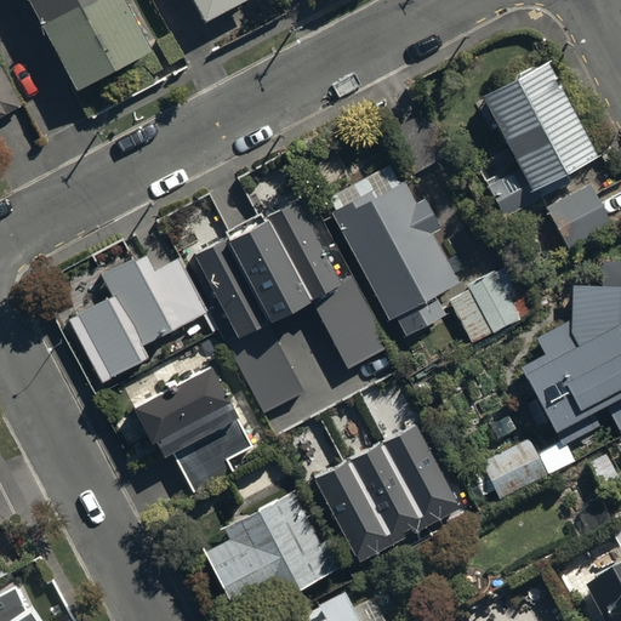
[(123,0),(26,0),(73,89),(149,50),(123,0)]
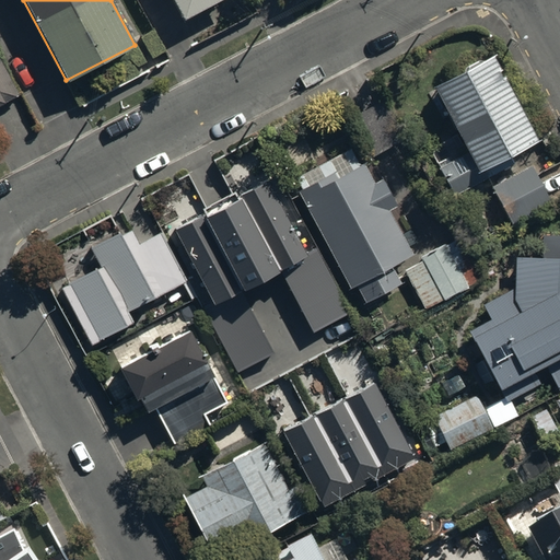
[(174,0),(184,18),(218,0),(174,0)]
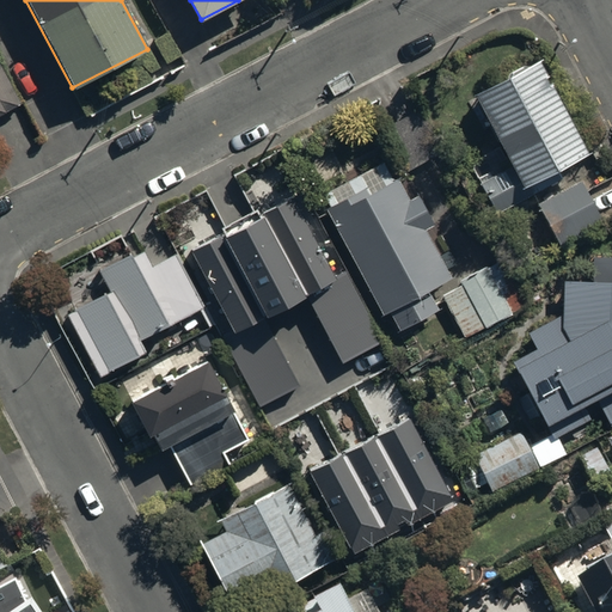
[(476,177),(478,181),(476,182),(493,213),(527,195),(522,184),(582,152),(532,59),(471,92),(507,165),(490,175),(488,171),(476,177)]
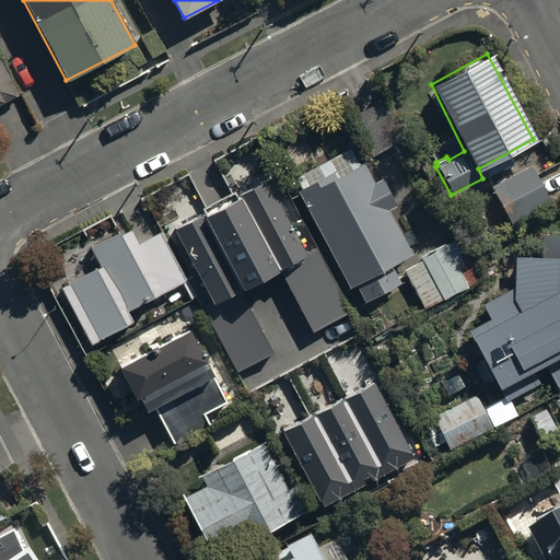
[(0,103),(19,94),(0,58),(0,103)]
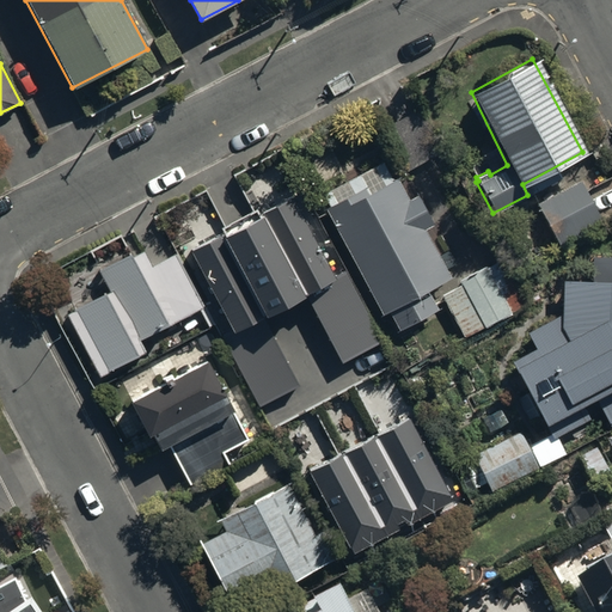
[(385,161),(323,193),(329,204),(325,207),(383,314),(390,311),(399,330),(436,310),(427,292),(451,279),(423,227),(433,221),(417,195),(409,200),(398,178),(393,181),(385,161)]
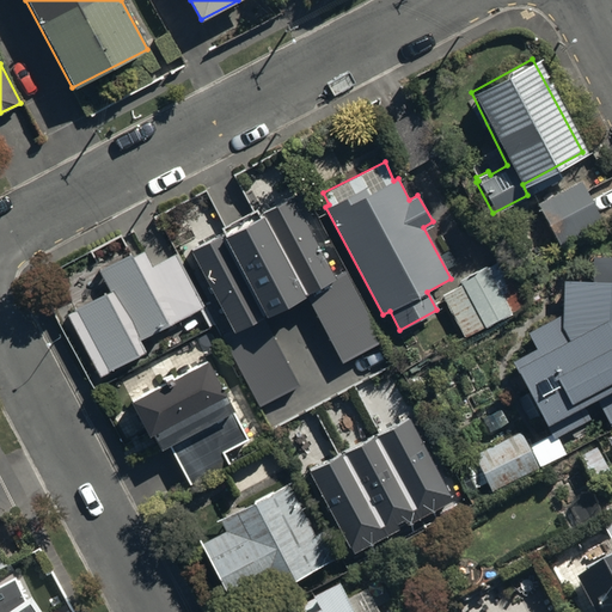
[(579,179),(534,203),(557,246),(601,222),(579,179)]
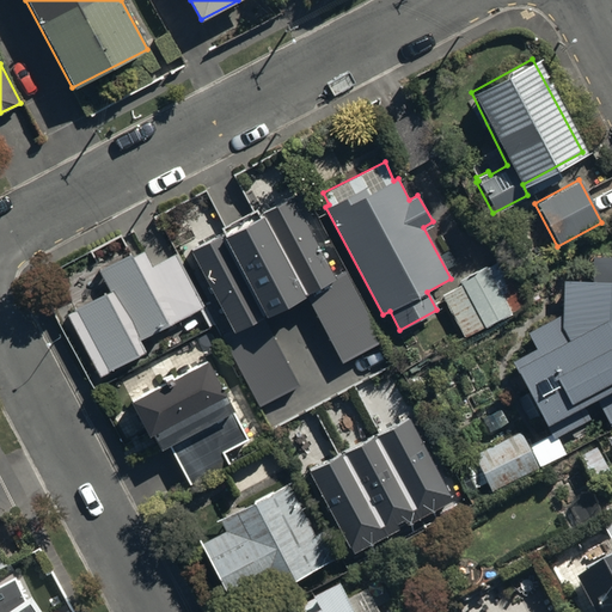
[(291,196),(193,248),(232,328),(219,334),(257,408),(299,386),(262,316),(304,293),(341,362),(381,341),(343,269),(332,275),(291,196)]
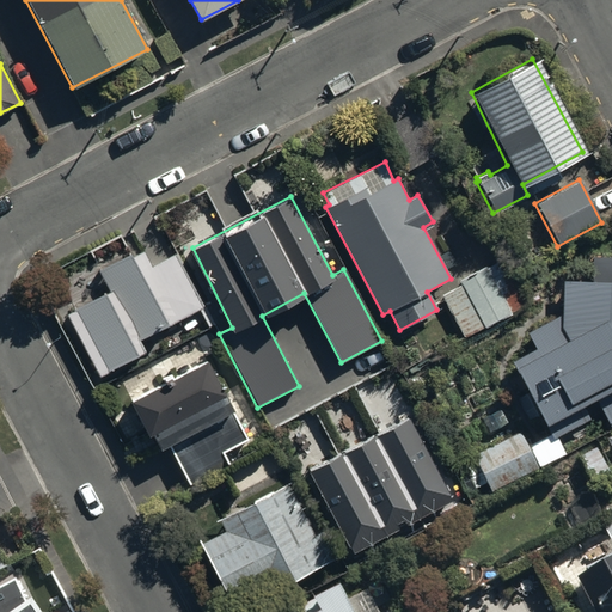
[(66,311),(97,371),(142,347),(138,336),(201,303),(173,250),(150,262),(141,245),(97,267),(109,289),(66,311)]
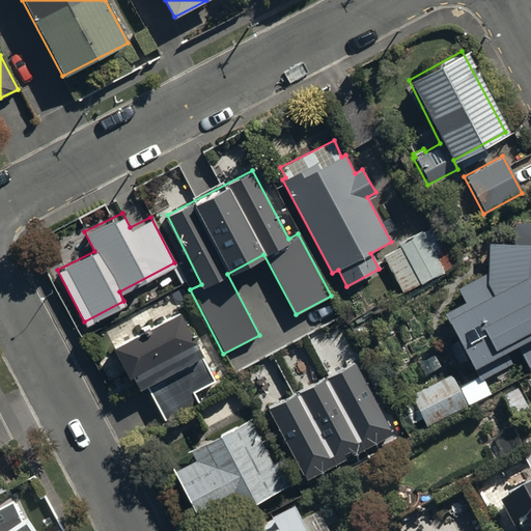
[(399,247),(384,255),(403,291),(441,271),(419,230),(397,243),(399,247)]
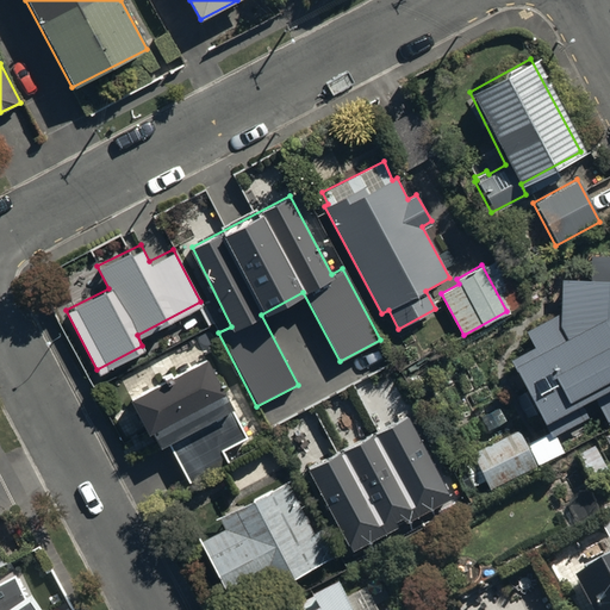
[(506,360),(545,434),(524,443),(517,430),(471,454),(490,491),(561,452),(553,435),(586,418),(578,402),(591,394),(607,425),(609,423),(609,281),(559,279),(558,315),(524,330),(533,347),(506,360)]
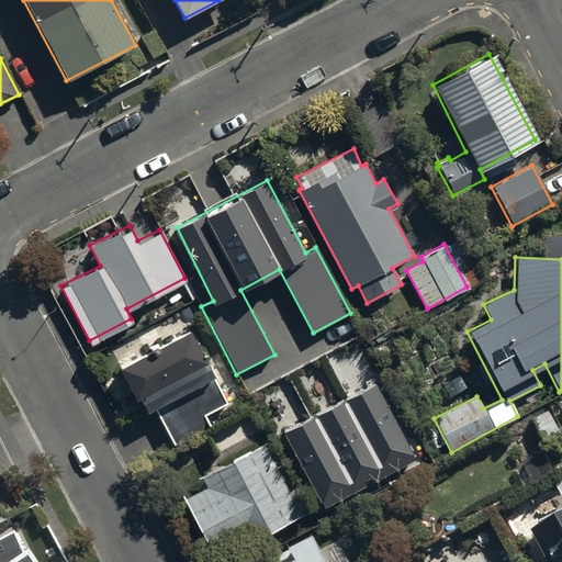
[(148,412),(156,407),(175,442),(210,425),(204,414),(227,403),(190,330),(121,368),(136,397),(141,395),(148,412)]
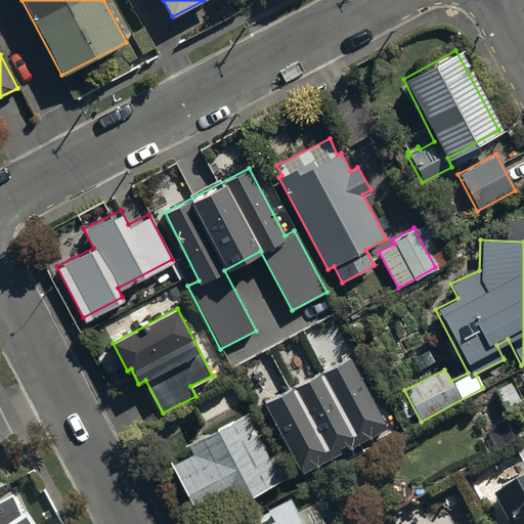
[(348,355),(264,400),(302,471),(390,423),(383,409),(379,411),(348,355)]
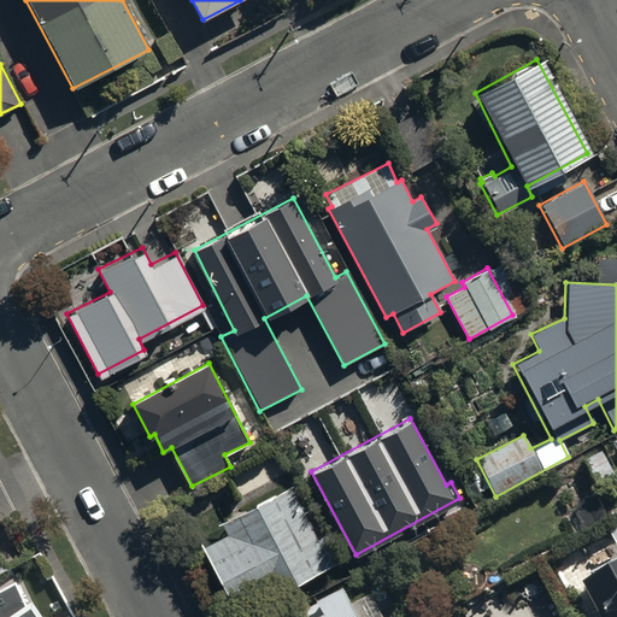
[(600,452),(582,463),(599,492),(616,482),(600,452)]
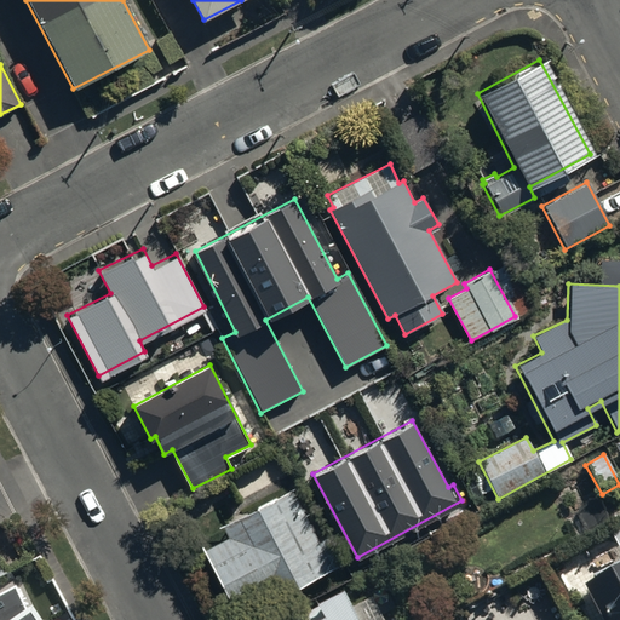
[(222,524),(228,538),(205,550),(230,598),(271,575),(281,593),(332,567),(291,488),(222,524)]
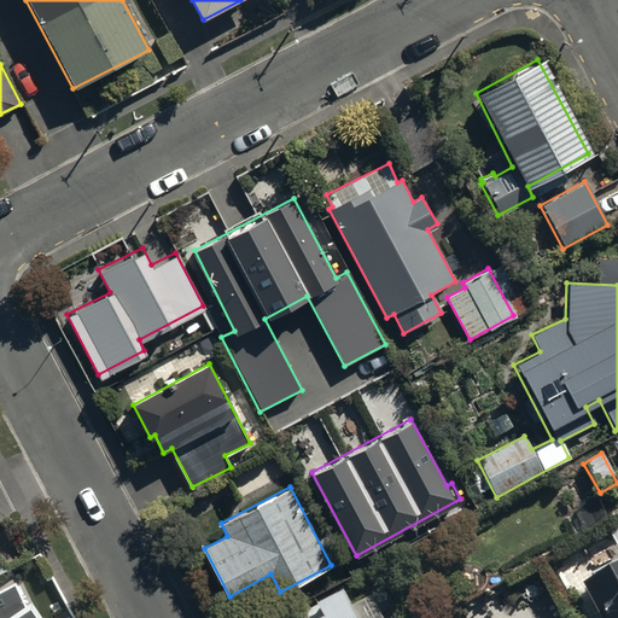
[(617,617),(617,528),(610,532),(617,548),(617,565),(582,587),(598,617),(617,617)]
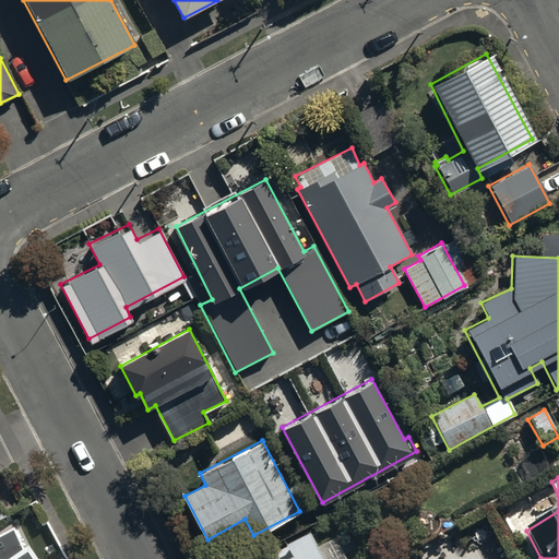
[(28,558),(21,547),(11,527),(0,532),(0,558),(28,558)]
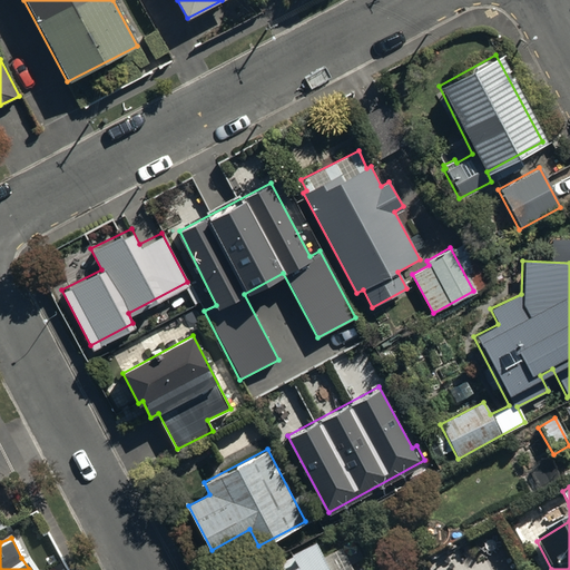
[(277,569),(327,569),(316,550),(277,569)]
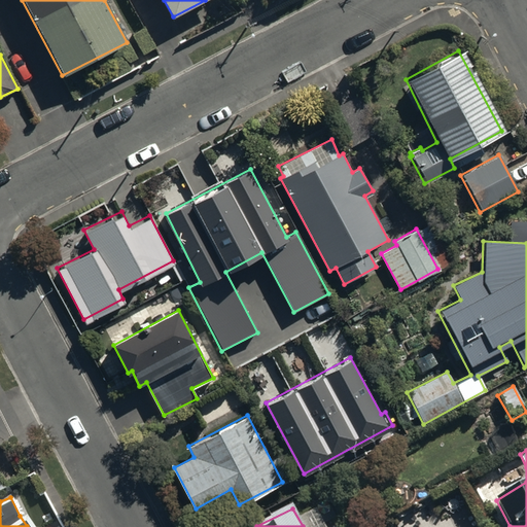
All buildings are outlined.
